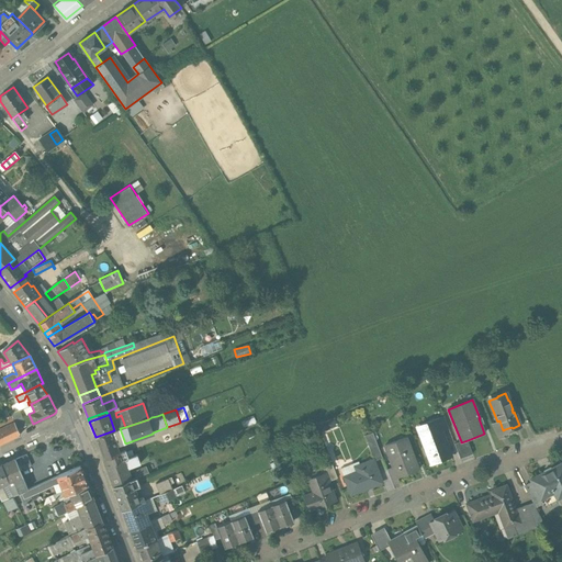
[(444,416),(437,419),(442,431),(449,429),(444,416)]
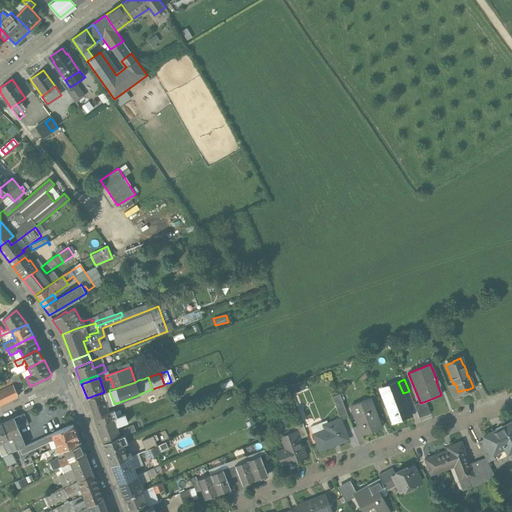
[(304,380),(293,383),(294,389),(305,386),(304,380)]
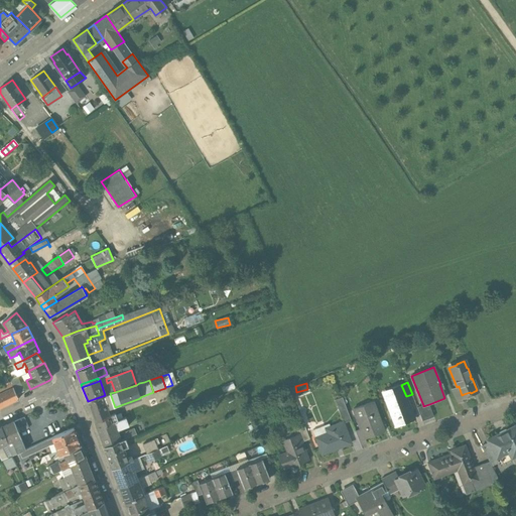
[(395,427),(414,419),(406,396),(401,385),(382,392),(395,427)]
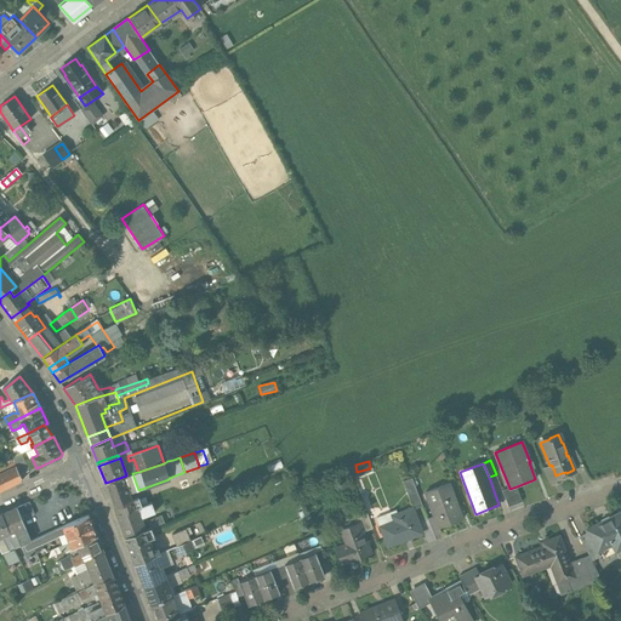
[(550,466),(543,468),(552,484),(560,480),(558,474),(556,476),(552,465),(550,466)]
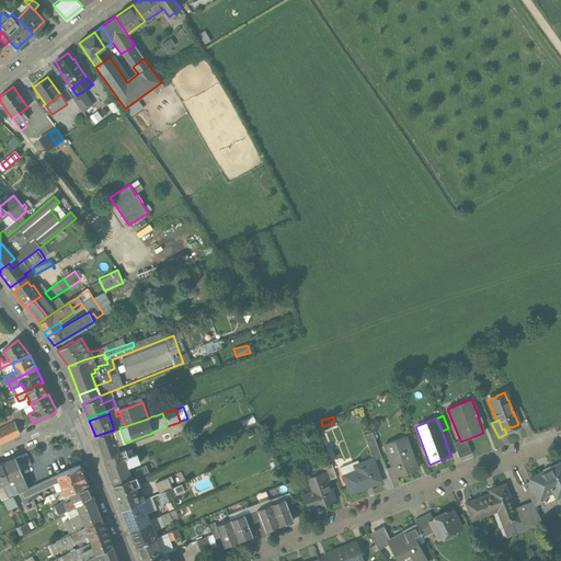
[(0,443),(20,434),(15,422),(7,426),(6,424),(0,426),(0,425),(0,443)]
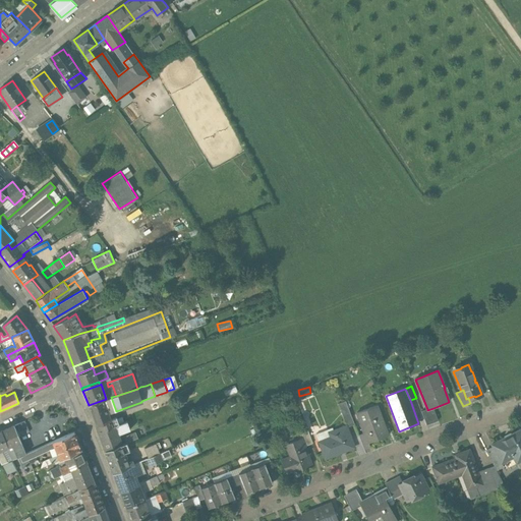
[(106,399),(89,405),(93,418),(107,413),(107,414),(108,414),(116,411),(111,397),(106,399)]
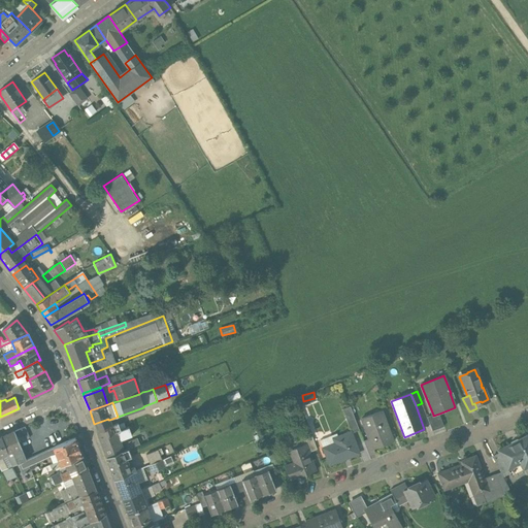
[(351,406),(342,409),(352,431),(352,433),(359,430),(351,406)]
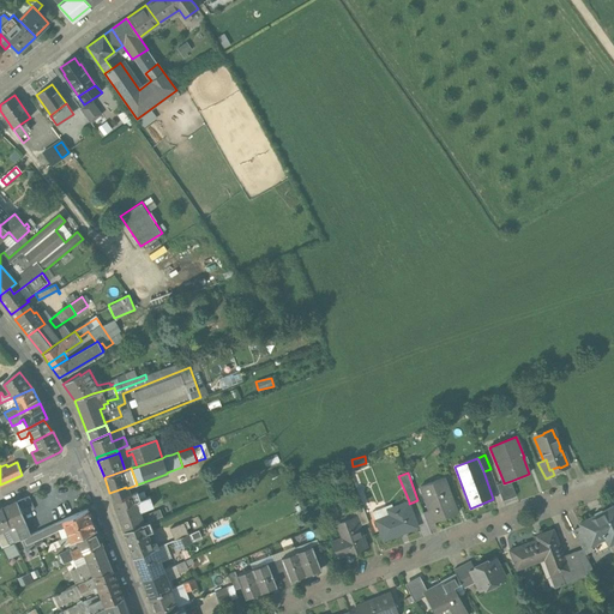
[(434,522),(457,513),(444,479),(421,487),(426,501),(431,499),(434,509),(429,511),(434,522)]
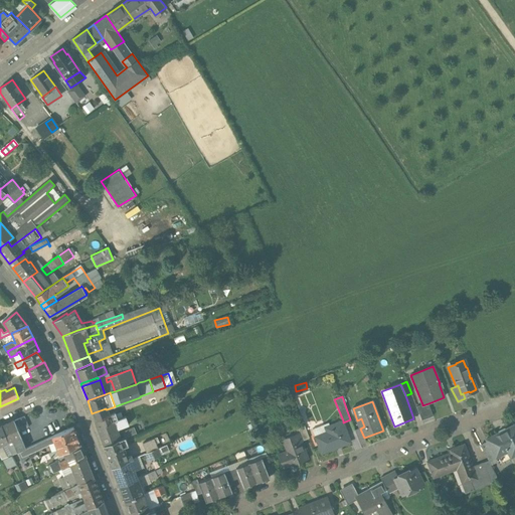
[(433,416),(428,403),(422,405),(422,404),(416,407),(421,420),(433,416)]
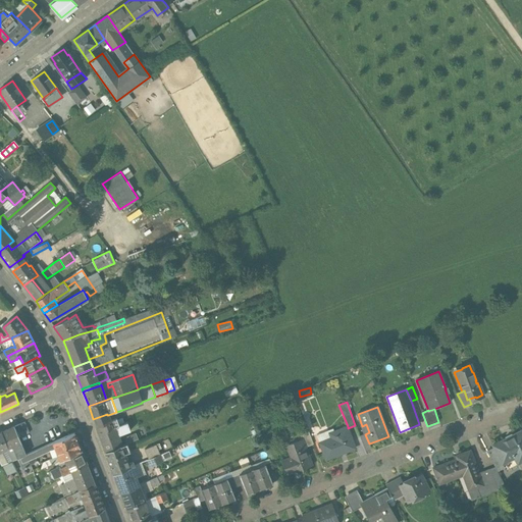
[(110,420),(108,415),(107,415),(107,414),(93,419),(96,426),(103,424),(103,423),(105,422),(110,420)]
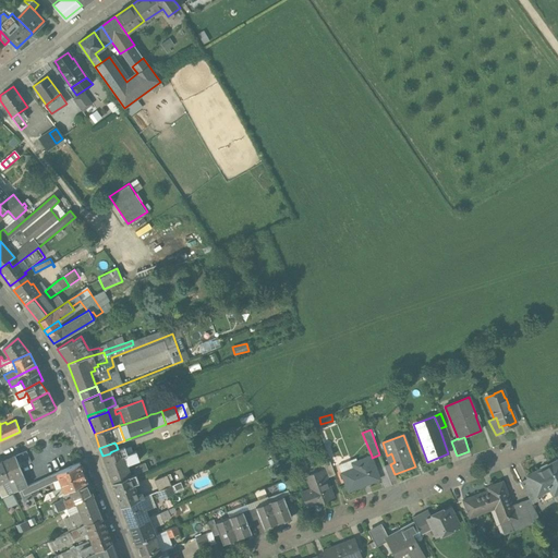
[(110,452),(110,453),(112,452),(114,458),(122,455),(123,456),(126,455),(124,447),(118,449),(112,451),(110,452)]
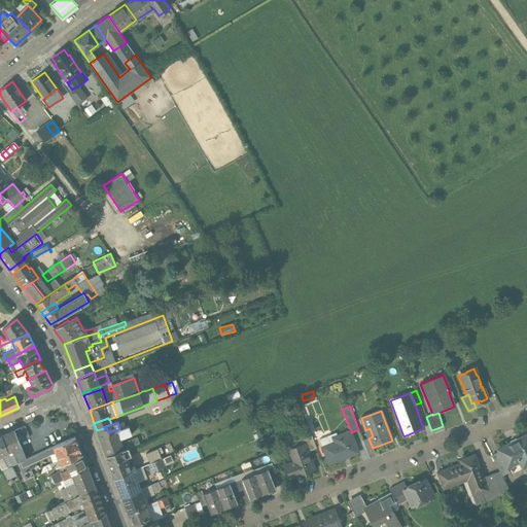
[(102,446),(118,440),(119,440),(117,434),(116,430),(115,429),(108,432),(106,427),(104,428),(97,430),(102,446)]
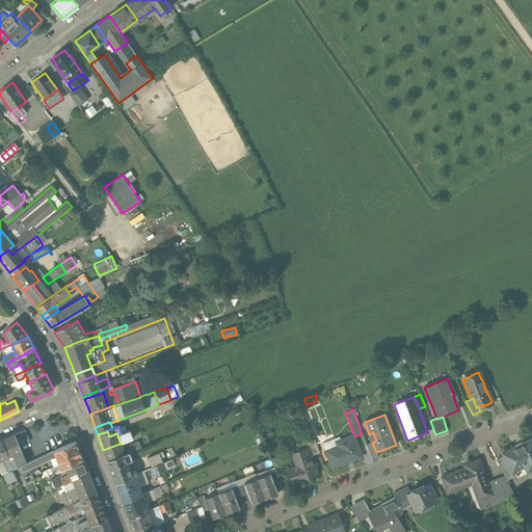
[(12,454),(21,451),(15,434),(2,441),(8,456),(12,454)]
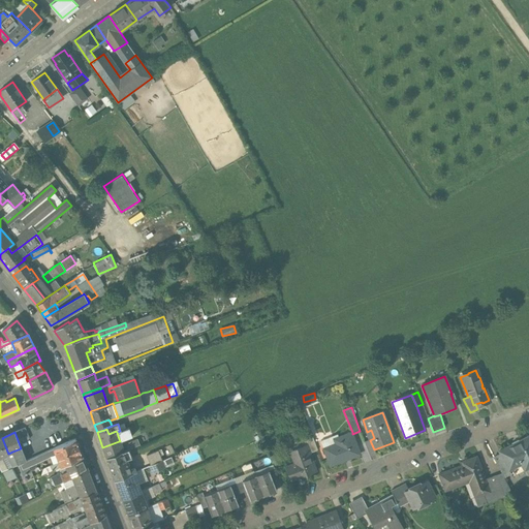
[(352,434),(352,432),(334,439),(336,444),(323,448),(331,466),(361,455),(352,434)]
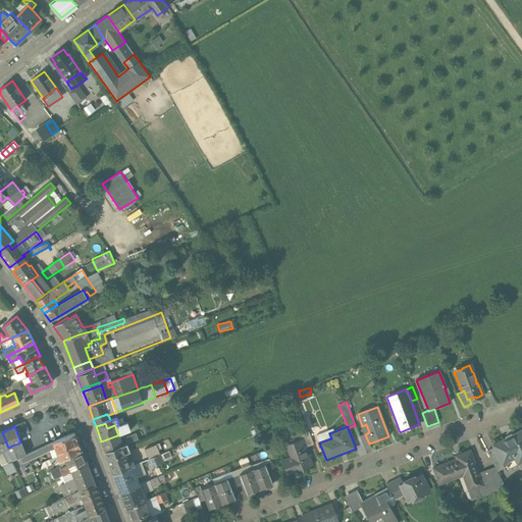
[(521,430),(492,446),(493,449),(501,462),(516,455),(520,463),(521,461),(521,430)]
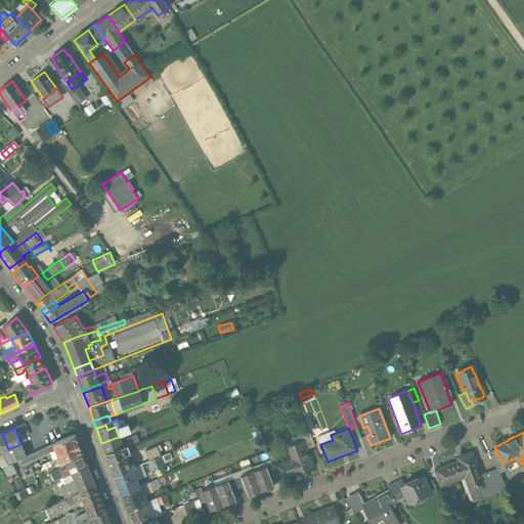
[(58,459),(60,462),(63,461),(81,451),(82,451),(75,434),(53,444),(55,450),(58,459)]
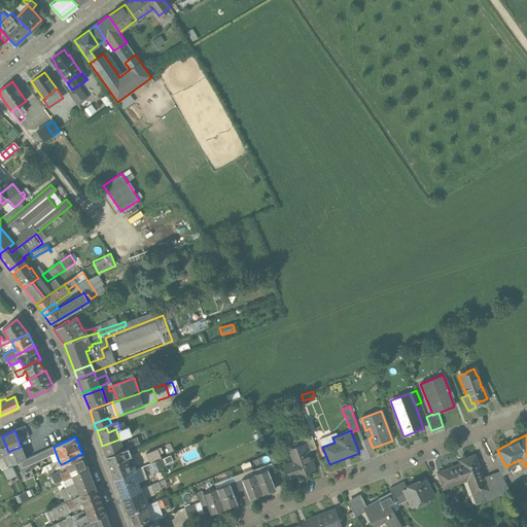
[(306,444),(309,453),(316,450),(311,436),(304,438),(306,444)]
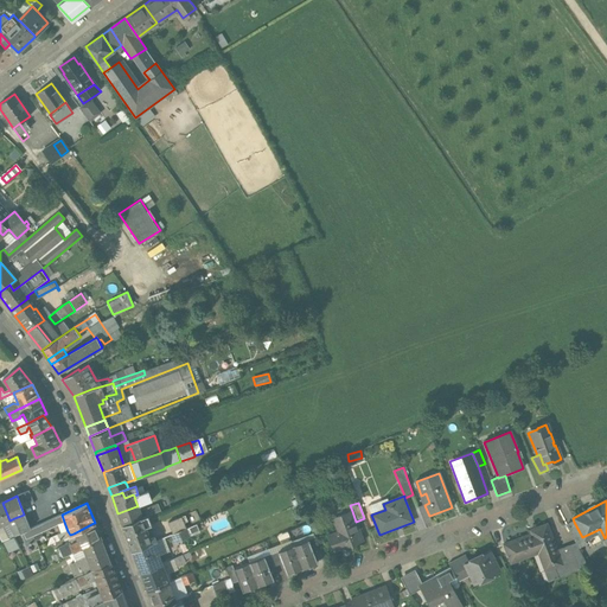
[(144,511),(146,517),(163,510),(159,504),(149,508),(149,509),(144,511)]
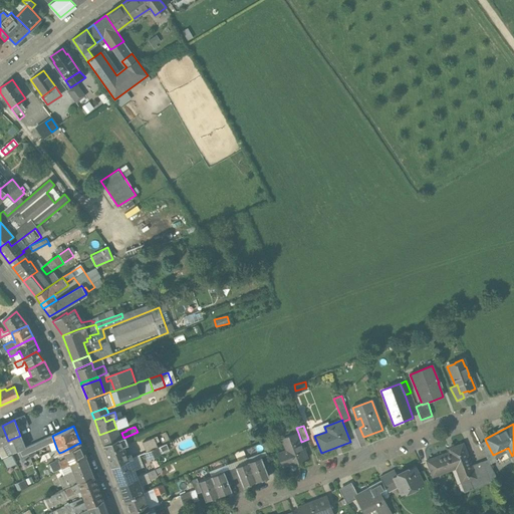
[(364,440),(363,437),(359,428),(354,430),(358,443),(364,440)]
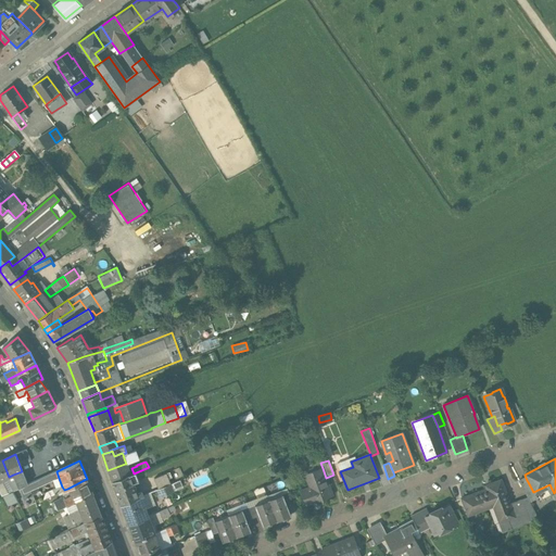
[(108,470),(112,482),(129,475),(134,474),(131,468),(131,466),(127,467),(126,464),(125,464),(108,470)]
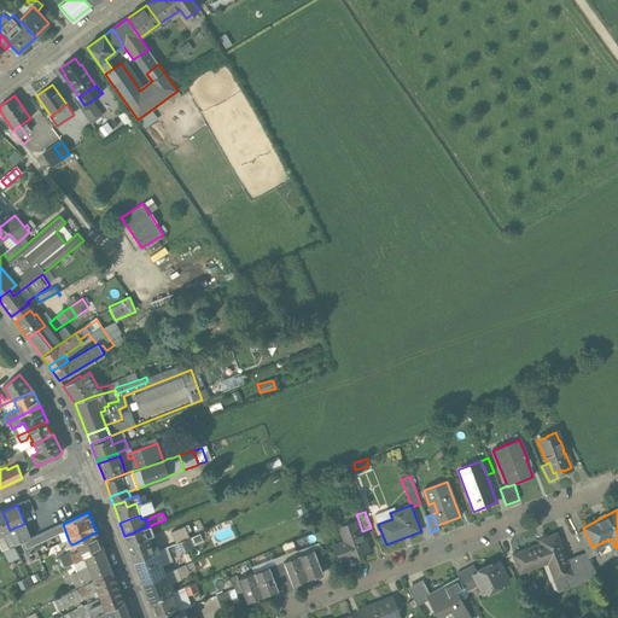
[(344,542),(334,546),(340,563),(371,552),(362,531),(359,520),(338,528),(344,542)]
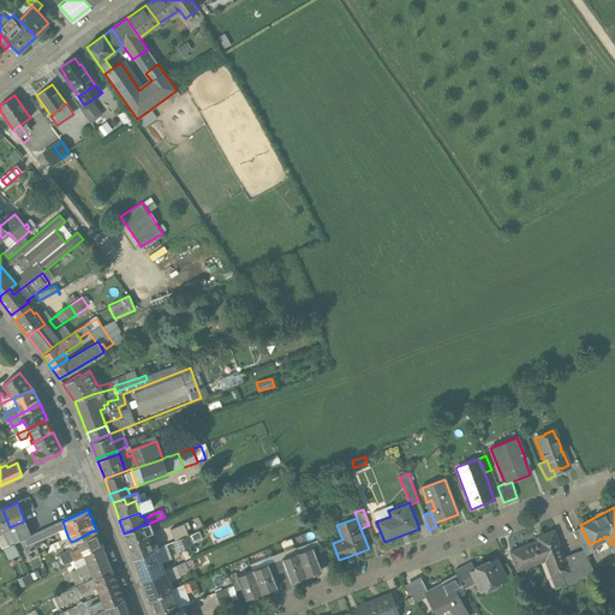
[(23,539),(30,536),(24,521),(15,525),(17,530),(18,529),(23,539)]
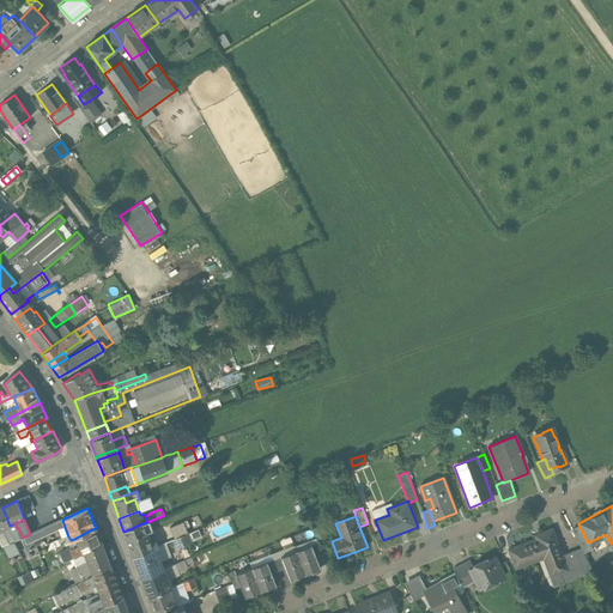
[(65,527),(62,520),(30,534),(23,538),(26,544),(65,527)]
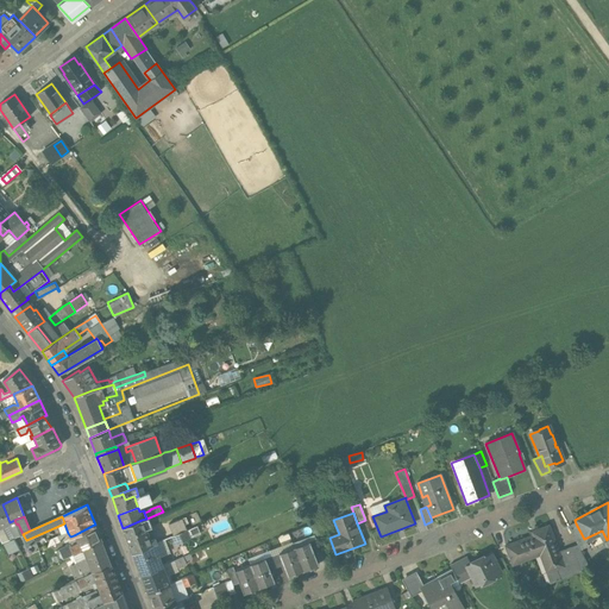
[(169,525),(174,537),(186,531),(183,522),(186,521),(184,518),(169,525)]
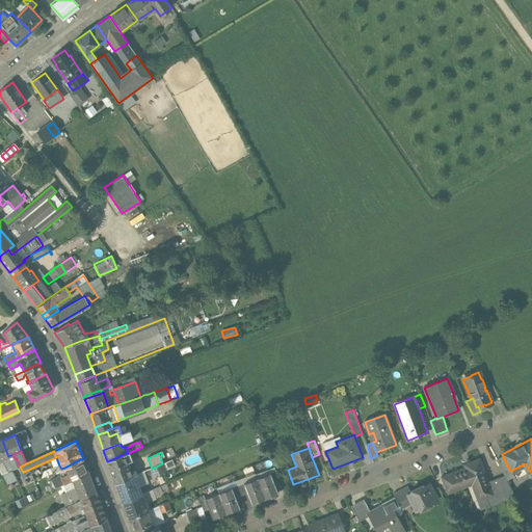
[(116,483),(132,477),(124,454),(107,461),(116,483)]
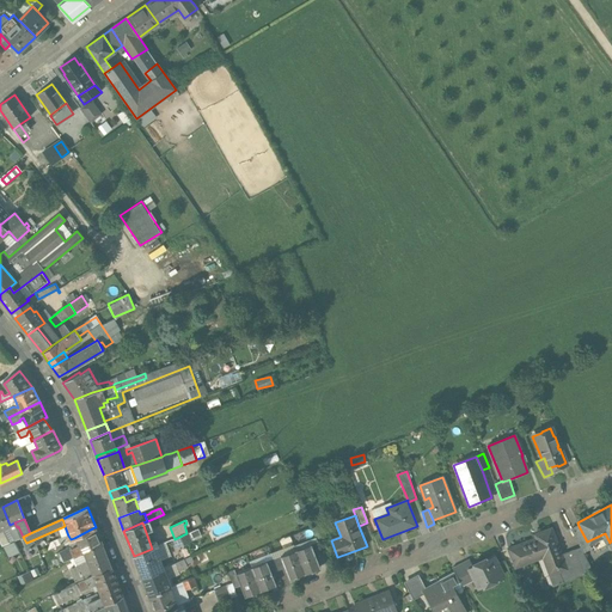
[(318,524),(310,527),(316,539),(323,536),(318,524)]
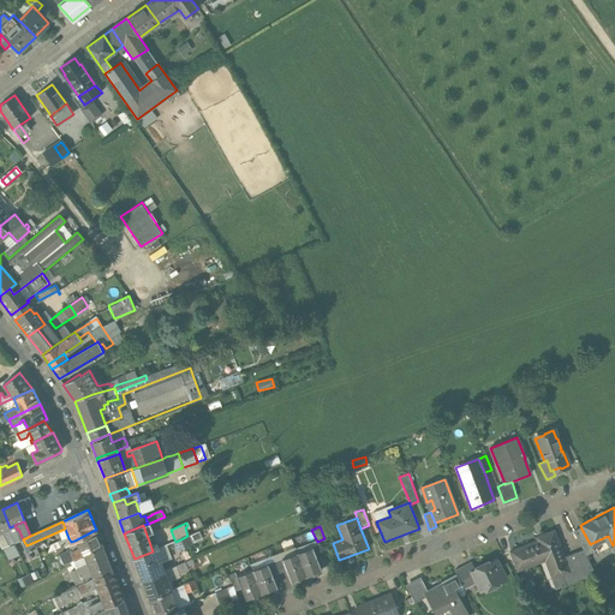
[(590,544),(581,529),(574,532),(584,550),(586,555),(593,551),(590,544)]
